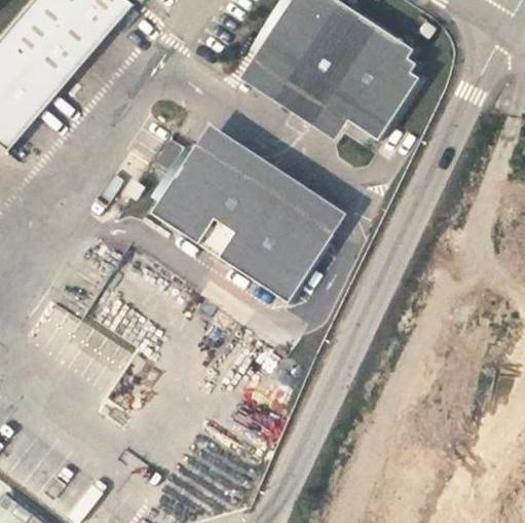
[(32,0),(0,38),(0,46),(57,94),(133,4),(127,0),(32,0)]
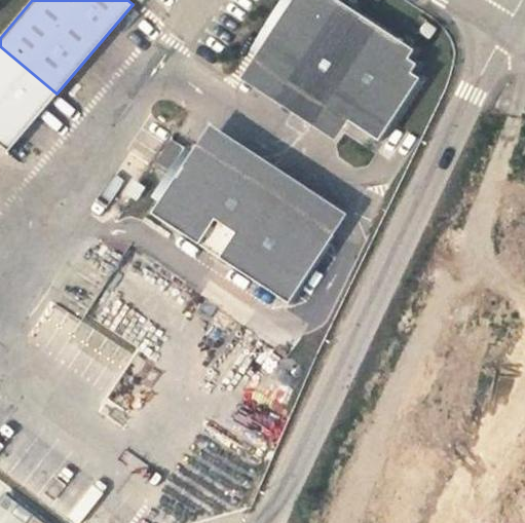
[(250,48),(257,53),(290,3),(286,0),(282,0),(269,19),(250,48)]
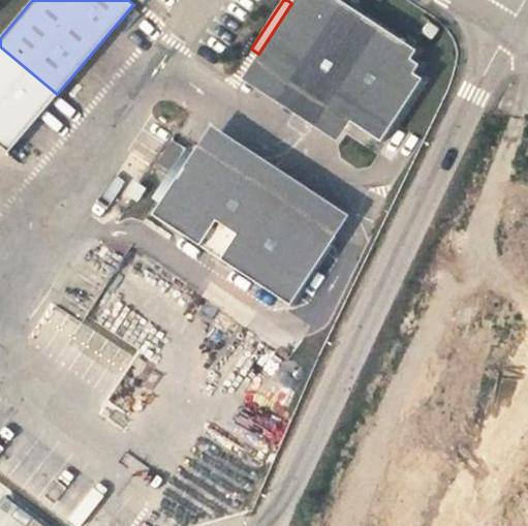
[(416,50),(341,0),(293,0),(291,3),(258,54),(255,58),(355,124),(380,141),(422,79),(414,72),(420,64),(410,58),(416,50)]
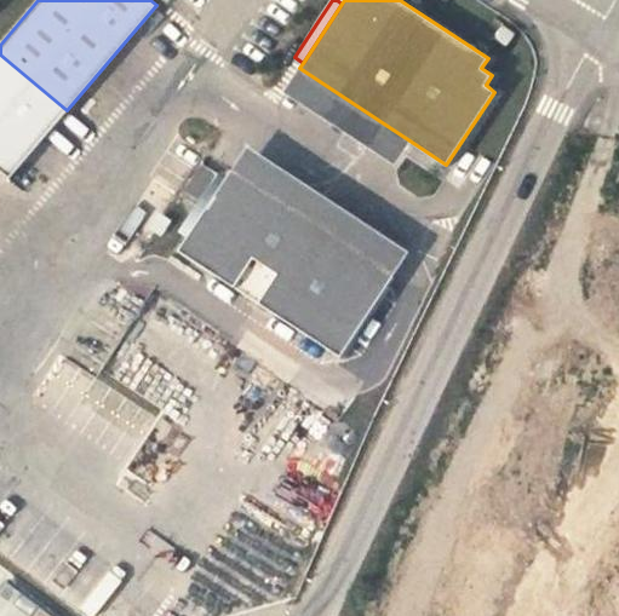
[(0,170),(10,178),(67,110),(0,55),(0,170)]
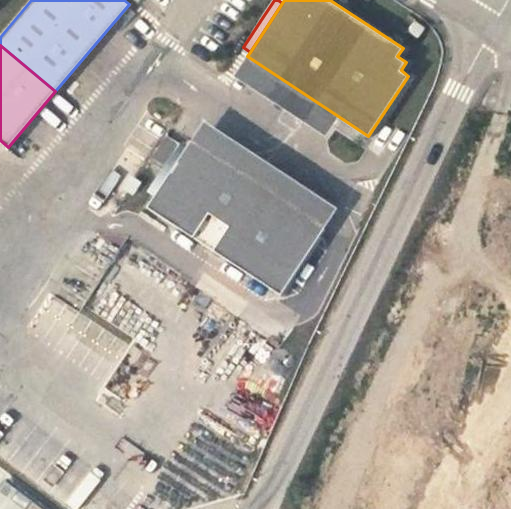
[(344,120),(247,56),(235,74),(333,135),(344,120)]
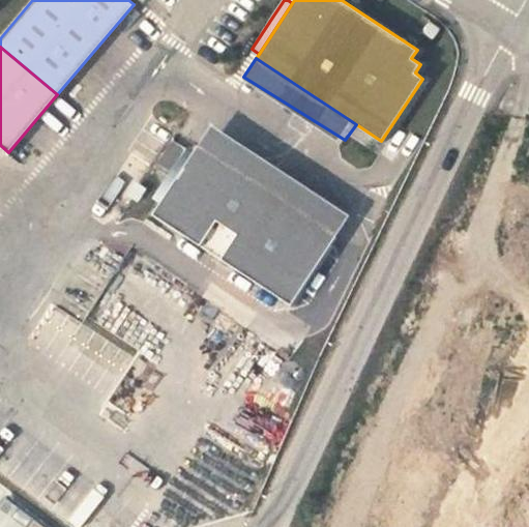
[(178,142),(164,132),(146,159),(160,169),(178,142)]
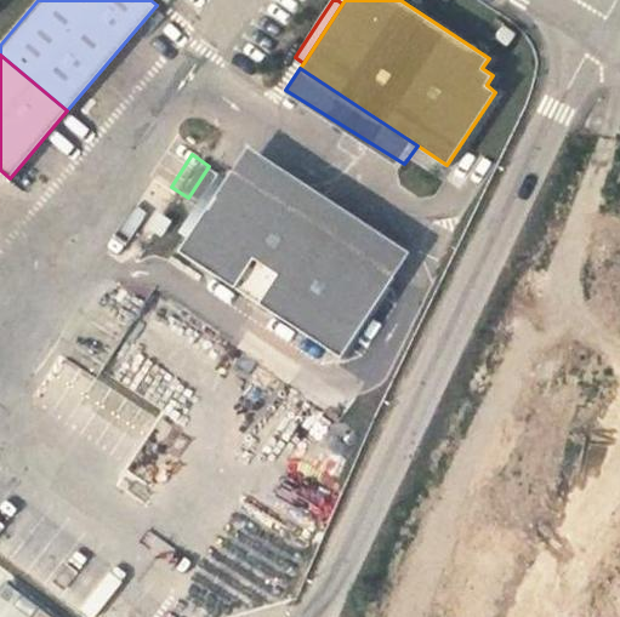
[(181,230),(189,236),(229,175),(221,169),(181,230)]
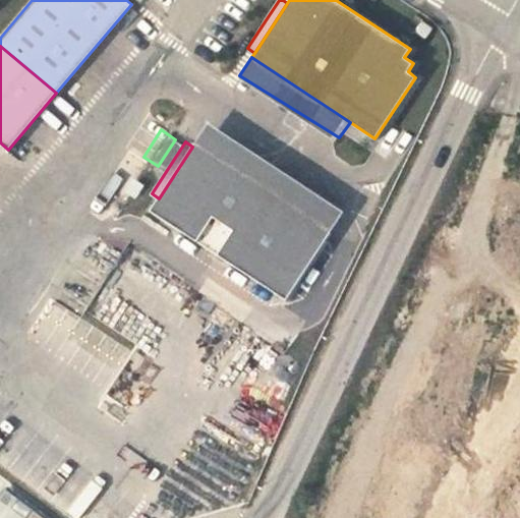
[(331,231),(195,142),(192,147),(159,198),(151,210),(286,299),(331,231)]
